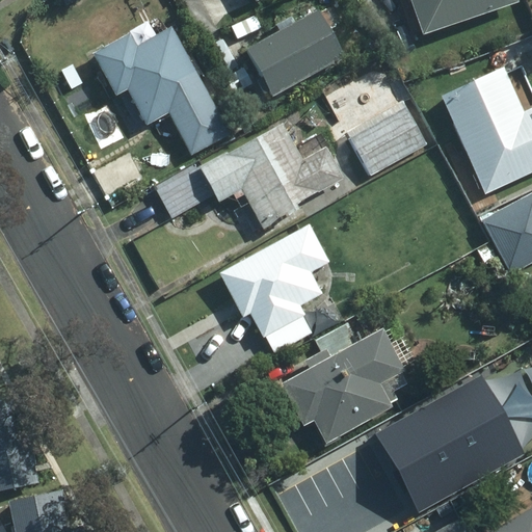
[(511,6),(509,0),(399,0),(413,40),(511,6)]
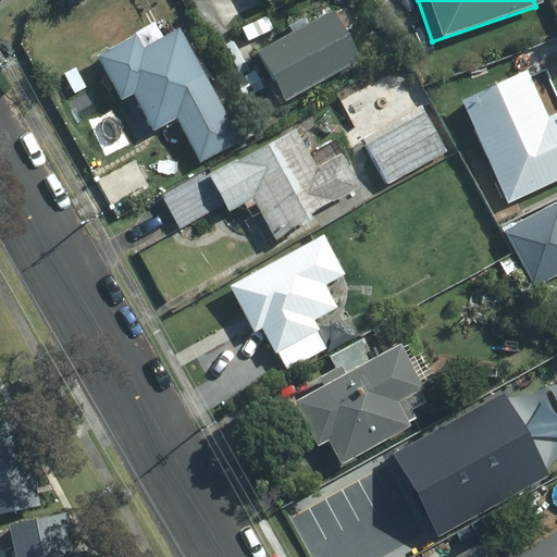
[(361,61),(332,12),(251,58),(281,108),(361,61)]
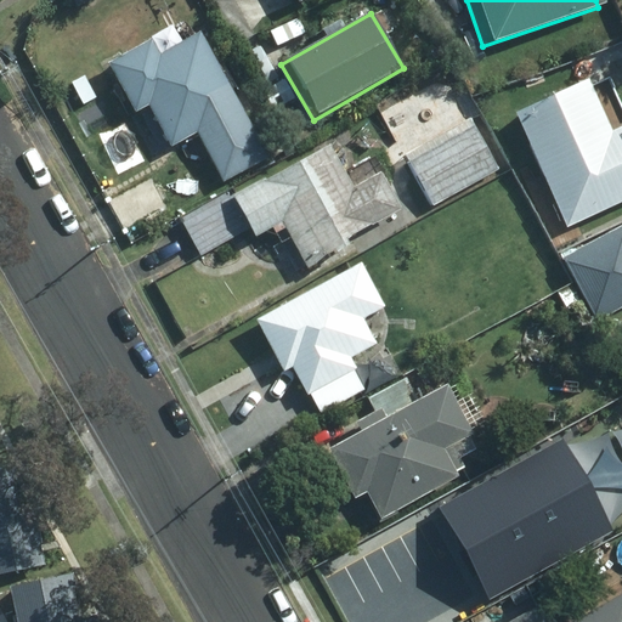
[(265,163),(192,35),(151,60),(141,43),(97,67),(126,119),(140,111),(163,151),(188,136),(219,188),(265,163)]
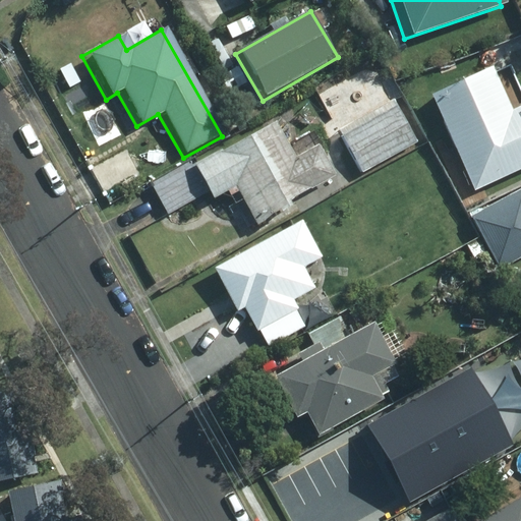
[(489,71),(487,66),(429,93),(473,187),(520,164),(520,104),(508,111),(497,85),(514,77),(507,62),(489,71)]
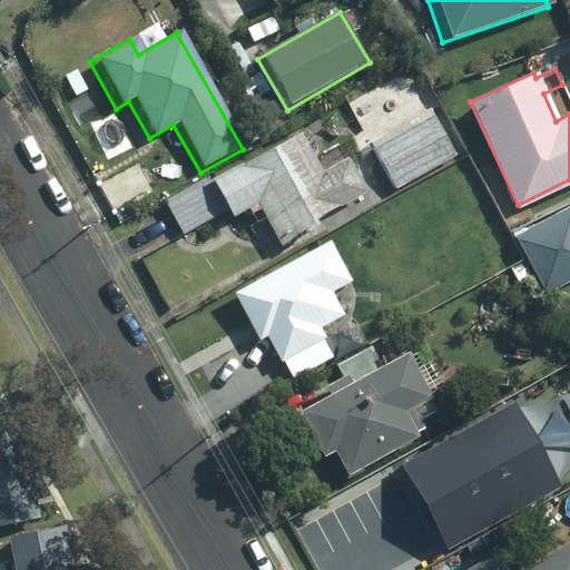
[(426,109),(369,140),(394,186),(451,154),(426,109)]
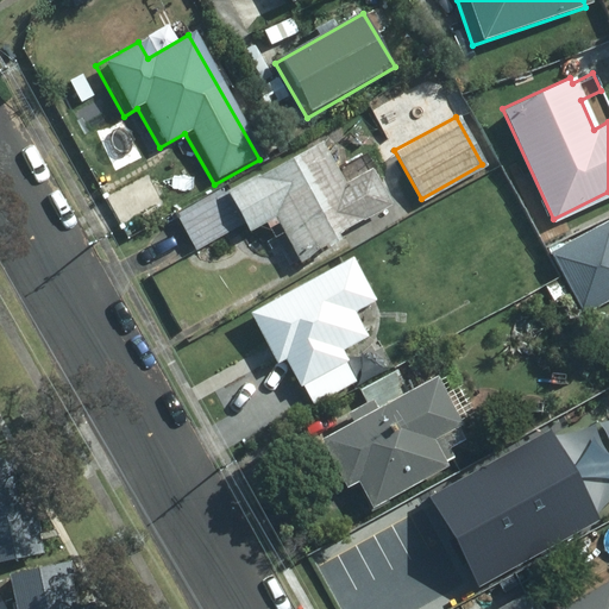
[(251,173),(175,215),(194,248),(242,220),(245,230),(272,214),(296,258),(333,237),(331,233),(384,203),(365,168),(338,182),(315,142),(252,176),(251,173)]
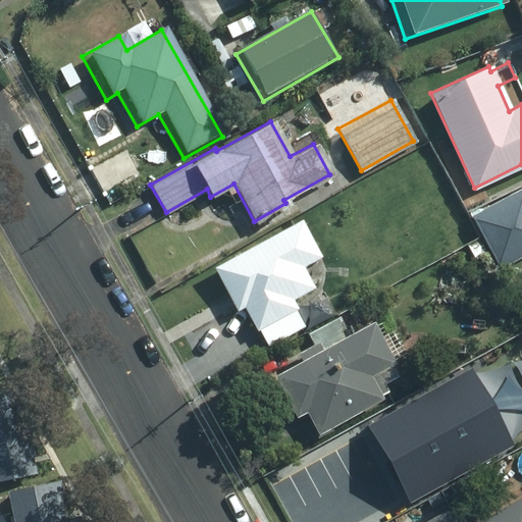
[(521,254),(521,189),(520,187),(471,214),(500,267),(521,254)]
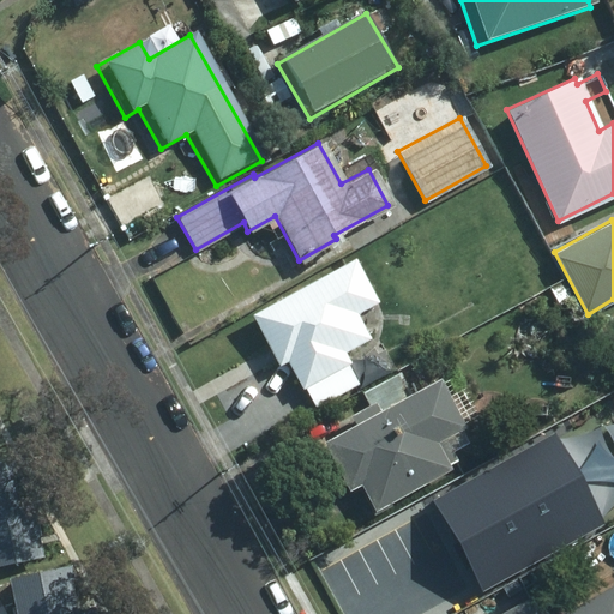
[(349,259),(248,314),(276,363),(286,359),(313,410),(360,384),(341,351),(366,337),(351,312),(372,301),(349,259)]
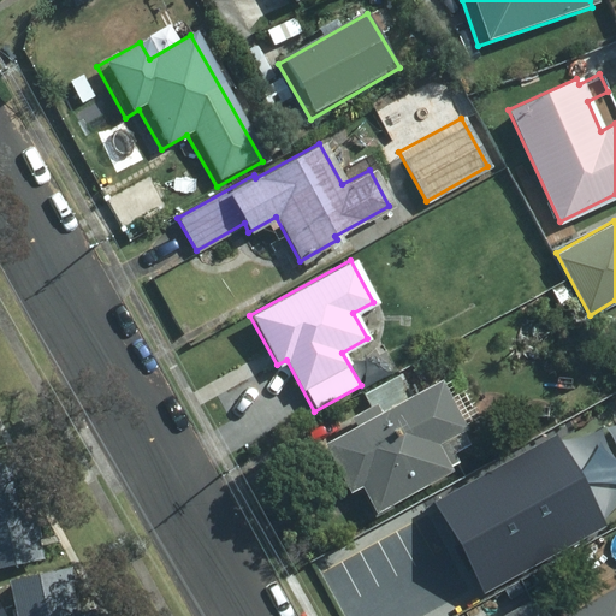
[(357,484),(372,510),(449,467),(448,465),(455,461),(450,451),(467,442),(433,381),(410,395),(398,373),(362,392),(368,406),(348,416),(353,426),(321,444),(347,490),(357,484)]
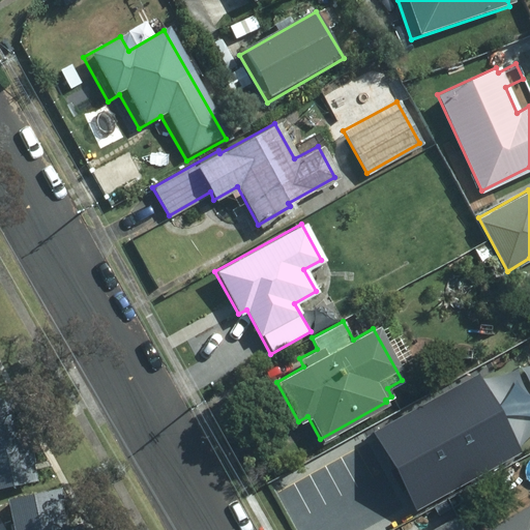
[(477,369),(372,427),(388,458),(415,505),(521,446),(477,369)]
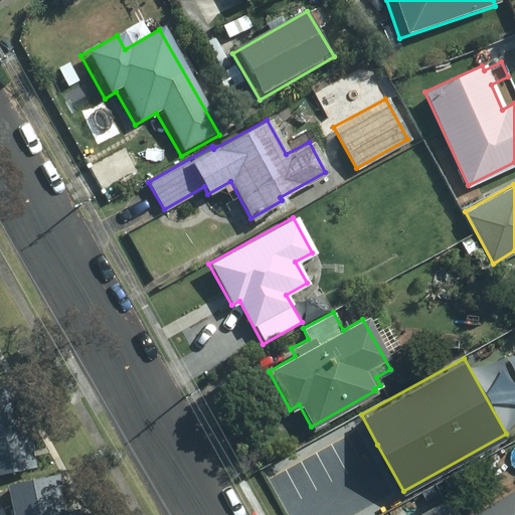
[(6,386),(0,387),(0,472),(32,466),(25,432),(29,431),(27,422),(11,425),(4,396),(9,395),(6,386)]
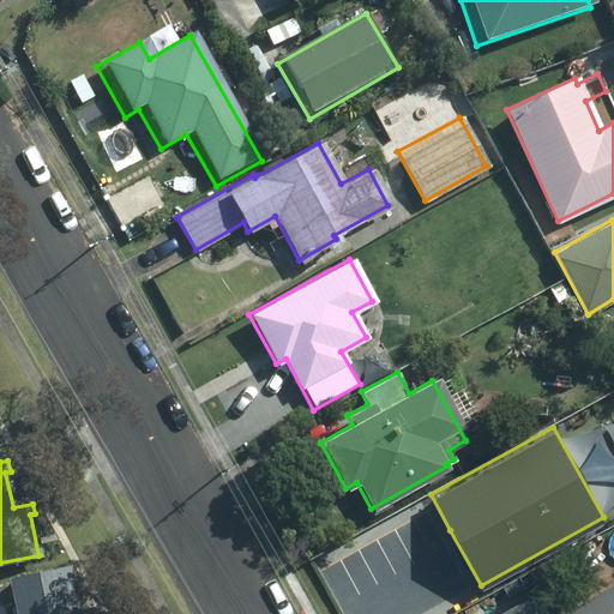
[(67,565),(6,578),(13,613),(91,613),(91,608),(72,613),(64,578),(68,577),(67,565)]
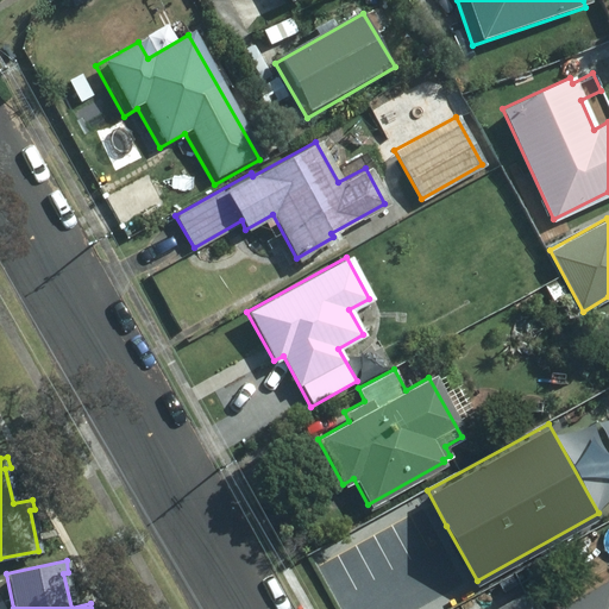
[(608,608),(608,582),(558,608),(537,608),(527,591),(494,608),(608,608)]
